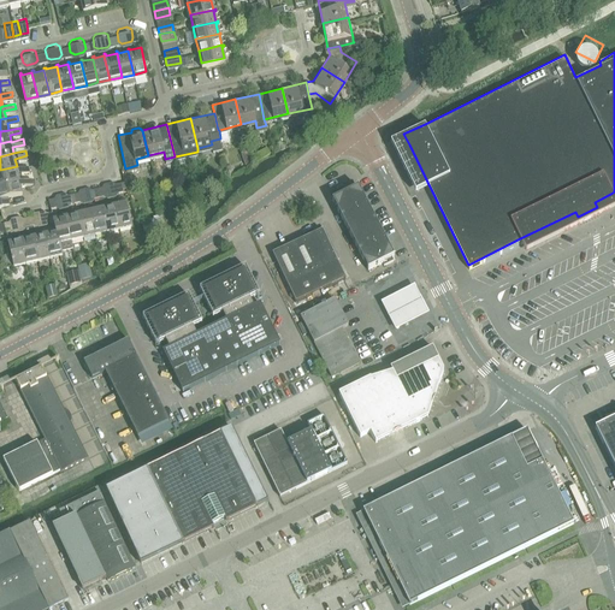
[(29,163),(17,166),(0,170),(0,182),(19,177),(18,170),(29,167),(29,163)]
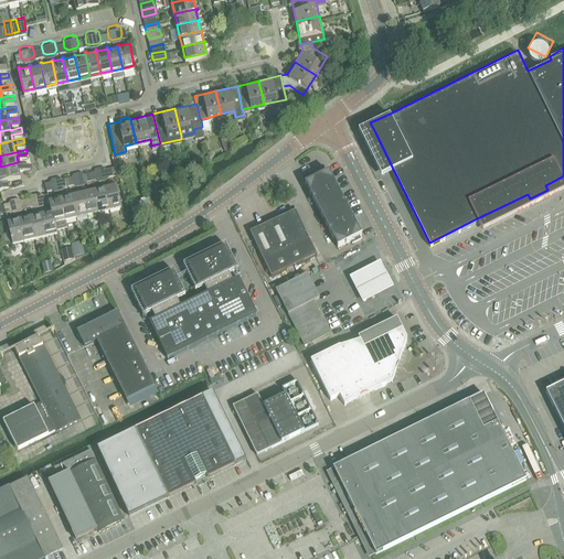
[(29,160),(18,162),(0,167),(0,185),(9,183),(8,176),(21,174),(19,168),(30,164),(29,160)]
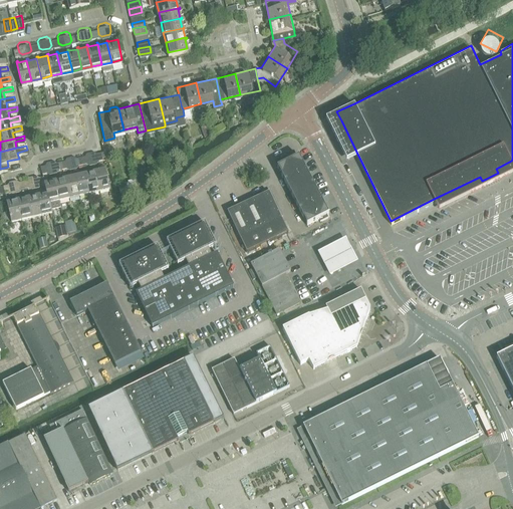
[(285,152),(288,157),(276,164),(284,178),(305,167),(298,153),(296,153),(293,148),(292,147),(291,147),(289,148),(288,148),(287,149),(286,150),(286,151),(285,152)]
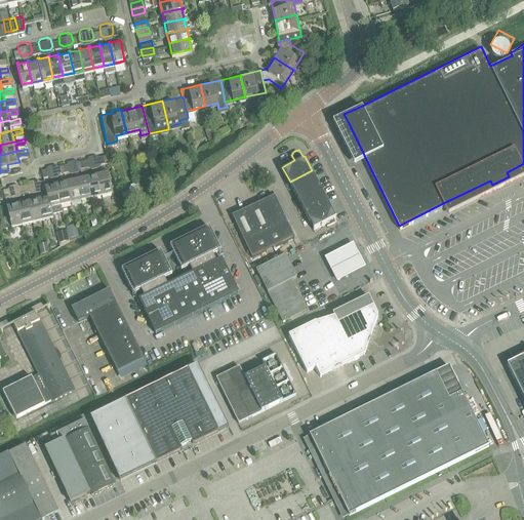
[(87,153),(86,156),(87,163),(90,165),(97,163),(99,160),(98,153),(95,151),(87,153)]
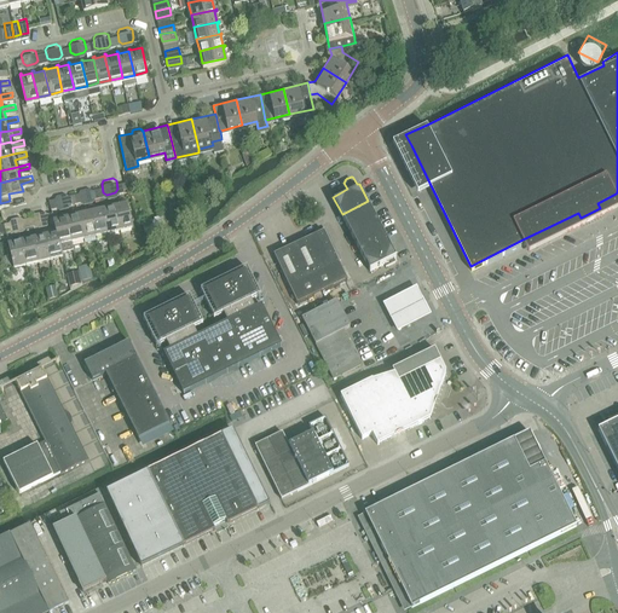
[(80,186),(78,190),(79,198),(82,201),(91,198),(93,195),(92,186),(88,184),(80,186)]
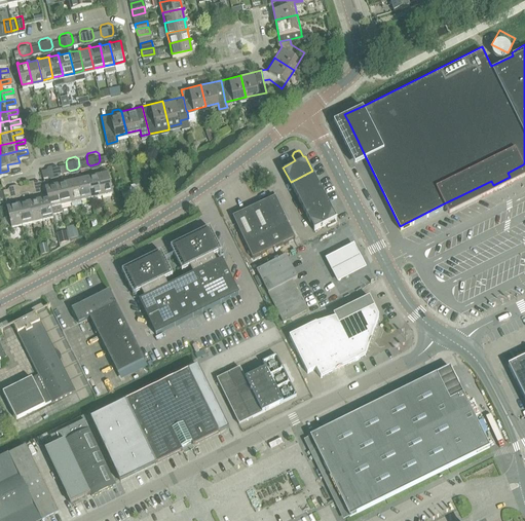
[(47,162),(45,165),(46,173),(49,175),(57,174),(60,171),(58,162),(54,161),(47,162)]
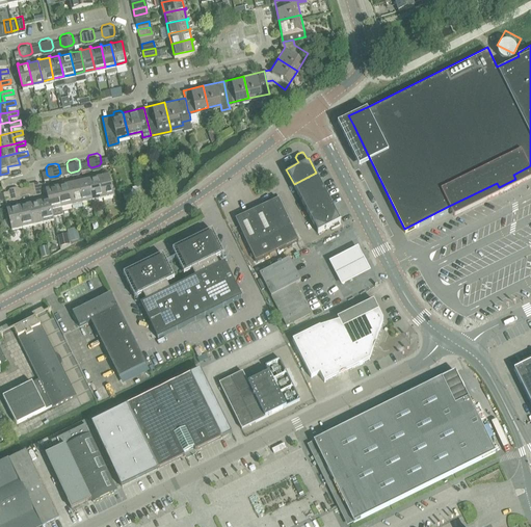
[(97,172),(98,174),(102,194),(112,192),(108,172),(99,174),(99,172),(97,172)]
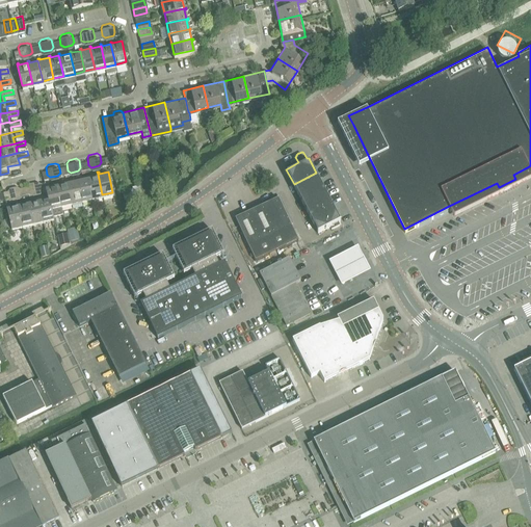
[(301,199),(324,187),(316,173),(294,184),(301,199)]
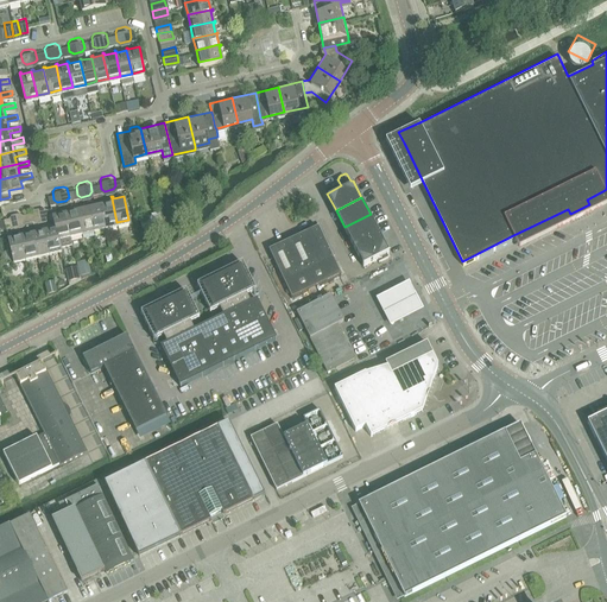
[(99,198),(100,201),(105,226),(117,222),(112,198),(101,201),(100,198),(99,198)]
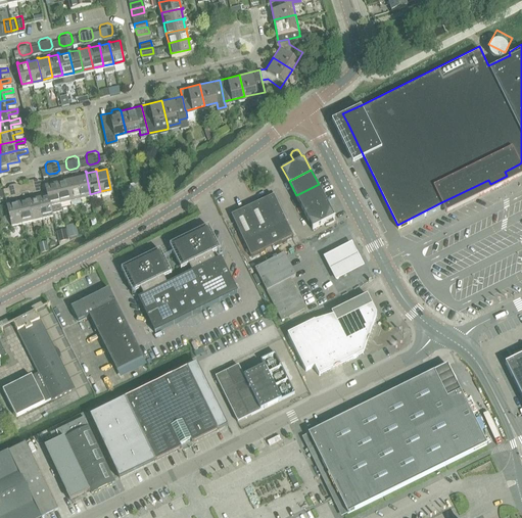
[(80,196),(90,194),(86,173),(77,175),(76,174),(75,174),(75,176),(80,196)]
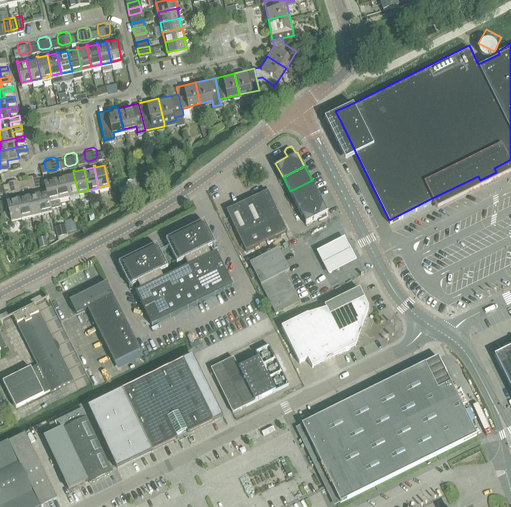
[(28,173),(26,176),(28,183),(31,185),(38,183),(40,180),(38,173),(35,171),(28,173)]
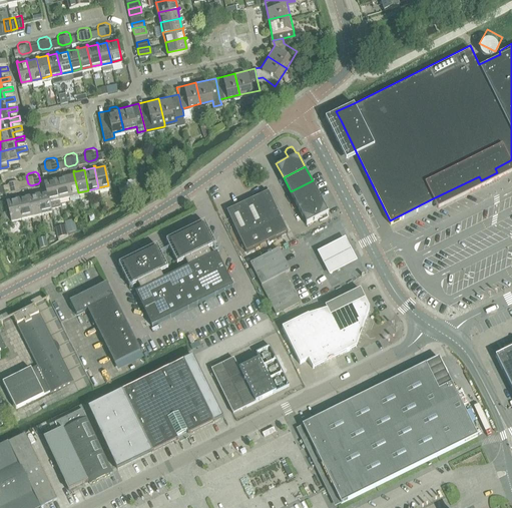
[(63,172),(64,174),(68,194),(78,192),(73,172),(65,174),(65,172),(63,172)]
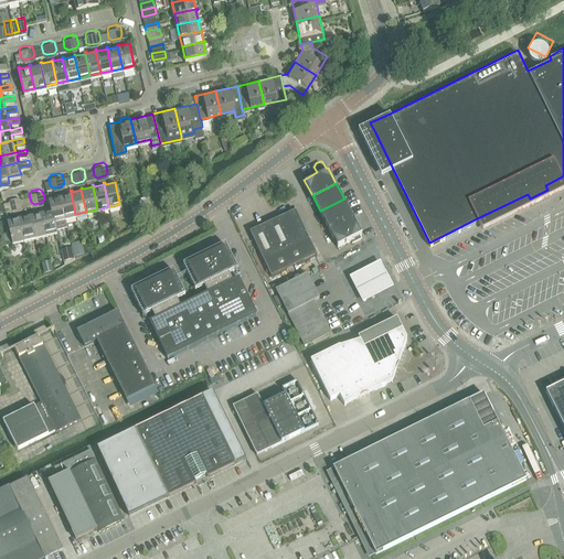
[(59,192),(59,194),(64,216),(75,214),(71,192),(60,194),(60,192),(59,192)]
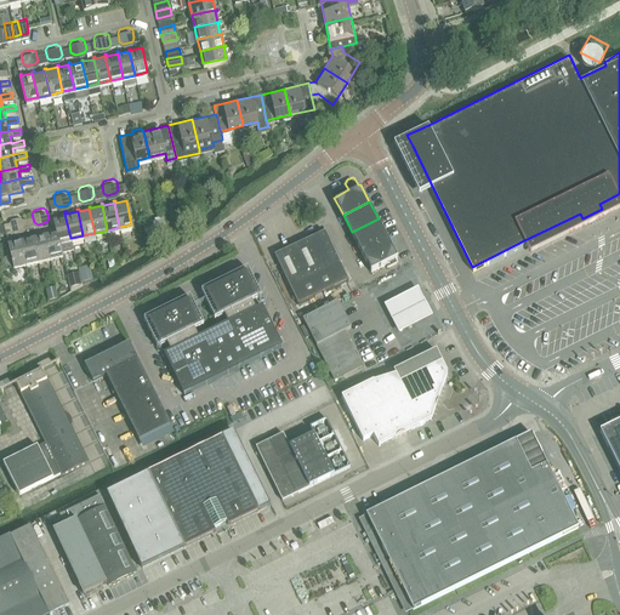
[(163,211),(154,215),(154,216),(157,228),(157,229),(154,231),(157,235),(168,231),(163,211)]
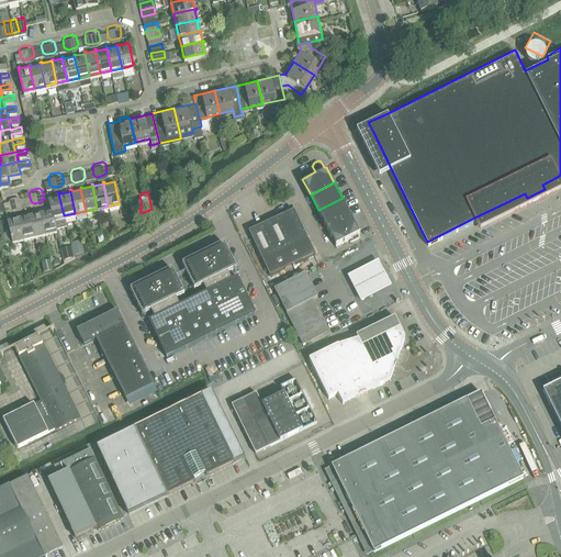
[(9,195),(8,198),(9,207),(12,208),(20,207),(22,203),(21,196),(18,193),(9,195)]
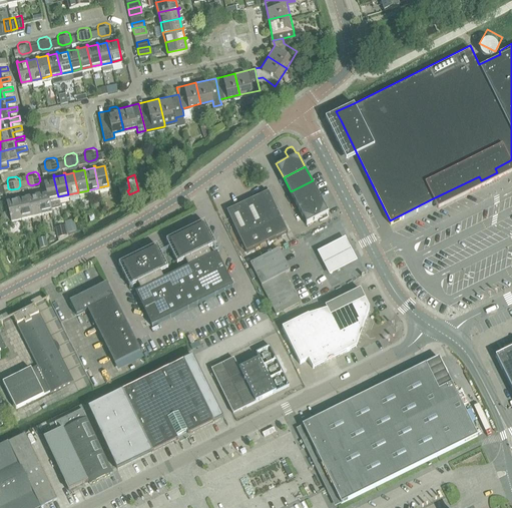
[(43,177),(43,180),(45,189),(46,189),(48,199),(49,198),(50,204),(59,202),(58,196),(53,176),(44,178),(44,177),(43,177)]
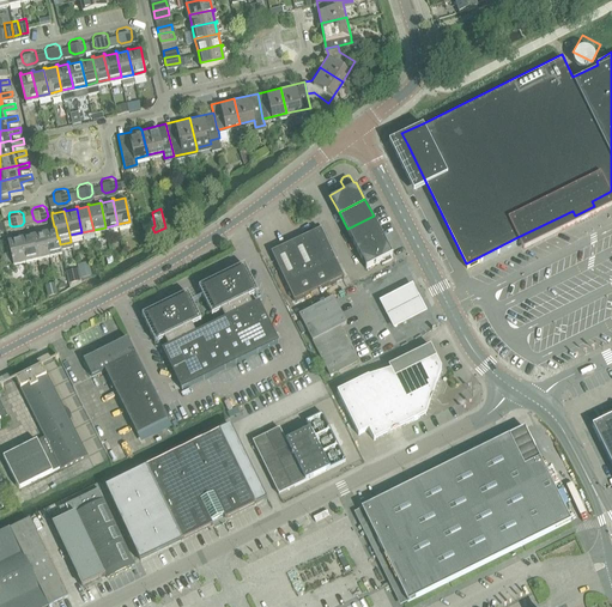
[(173,212),(164,214),(167,225),(176,223),(173,212)]
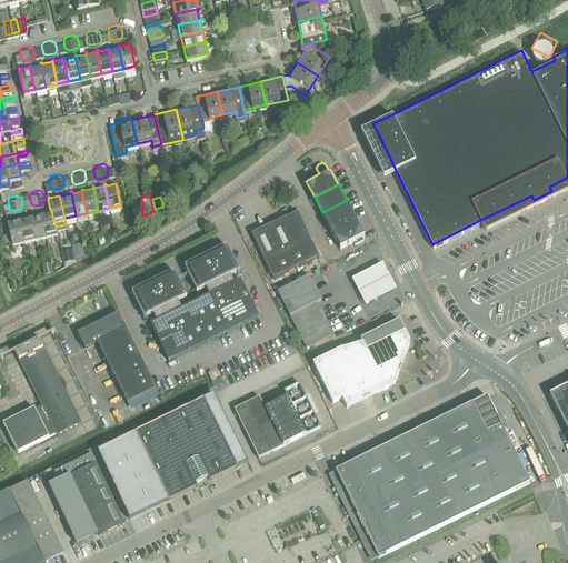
[(331,229),(355,217),(347,200),(322,212),(331,229)]
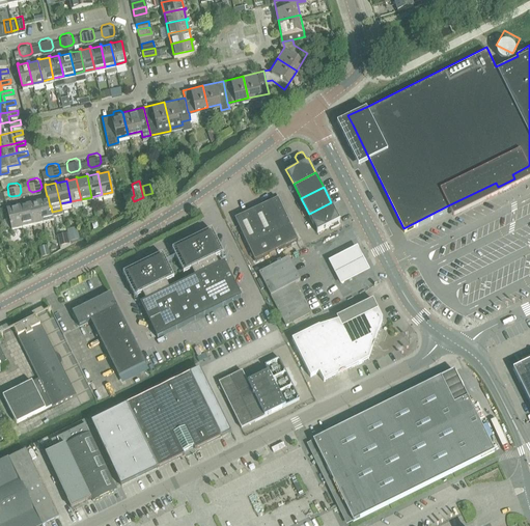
[(254,256),(294,238),(297,237),(277,194),(234,214),(254,256)]
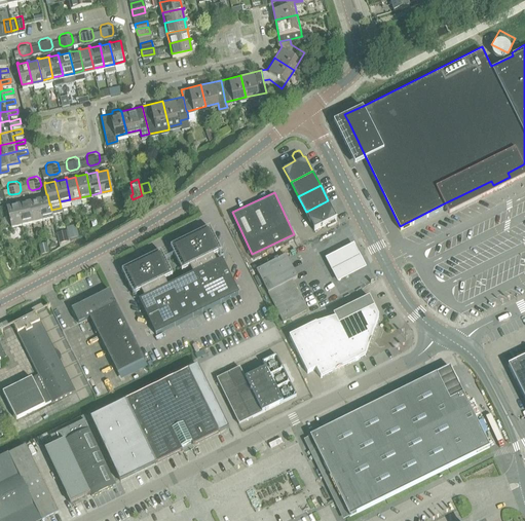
[(37,194),(37,196),(42,217),(52,215),(51,210),(50,203),(49,205),(47,194),(46,194),(39,196),(38,194),(37,194)]
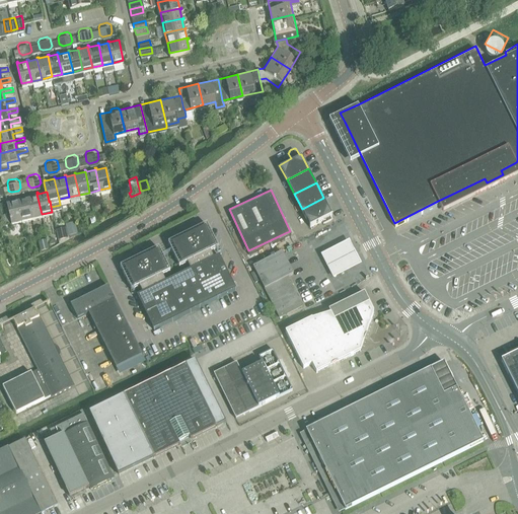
[(26,196),(31,216),(42,214),(37,194),(28,196),(27,194),(26,194),(26,196)]
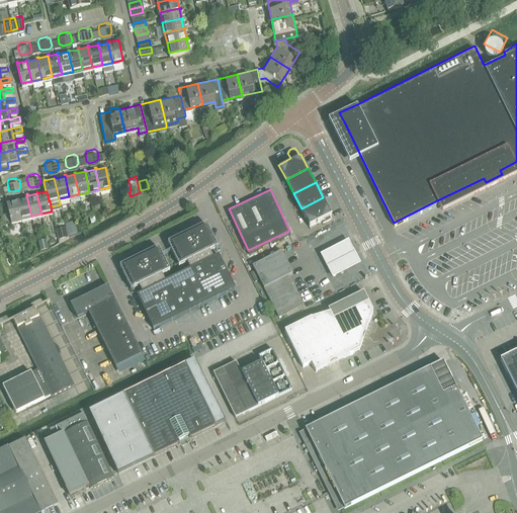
[(16,196),(16,197),(21,219),(31,216),(26,195),(18,197),(17,195),(16,196)]
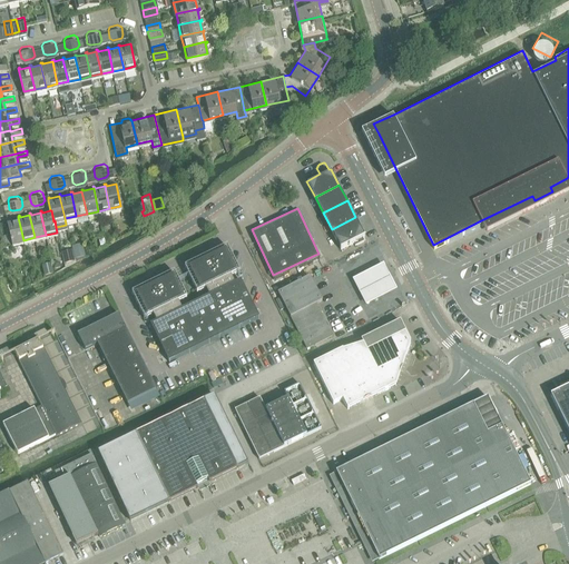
[(23,240),(18,217),(8,219),(8,218),(6,218),(11,243),(23,240)]
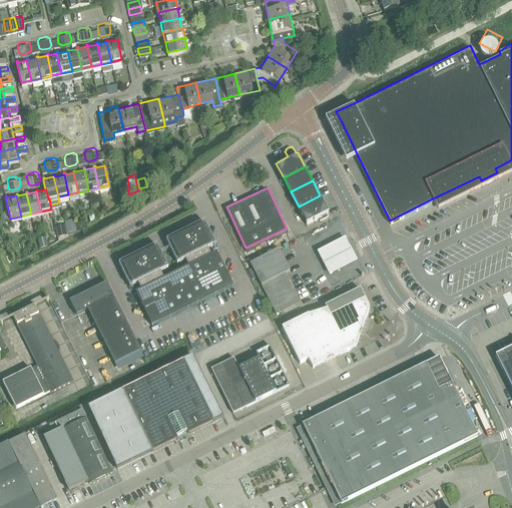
[(320,195),(299,206),(306,220),(318,214),(319,217),(327,212),(326,210),(327,209),(320,195)]
